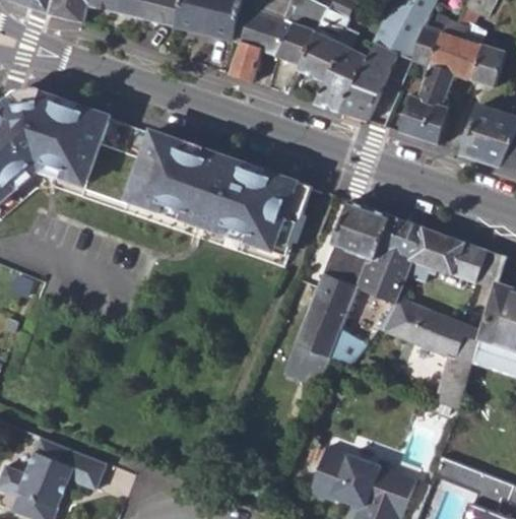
[(4,0),(81,23),(86,5),(86,0),(4,0)]
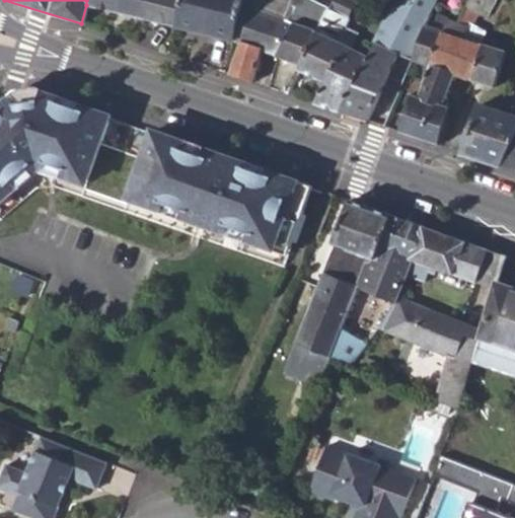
[(139,17),(142,0),(86,0),(86,5),(139,17)]
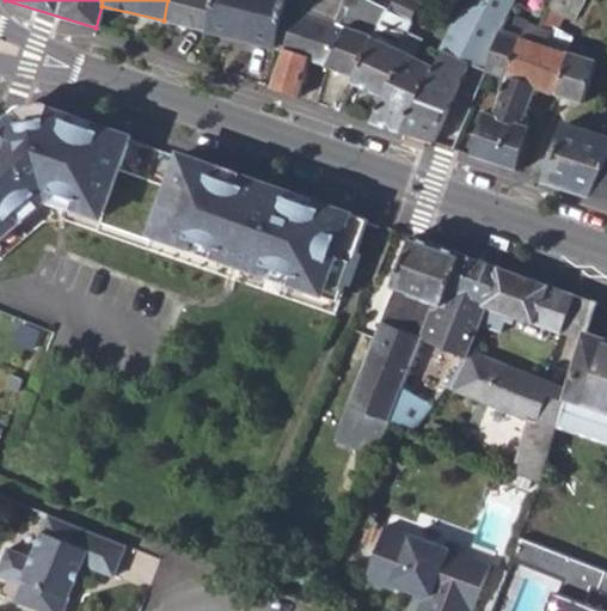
[(204,30),(209,0),(167,0),(164,20),(204,30)]
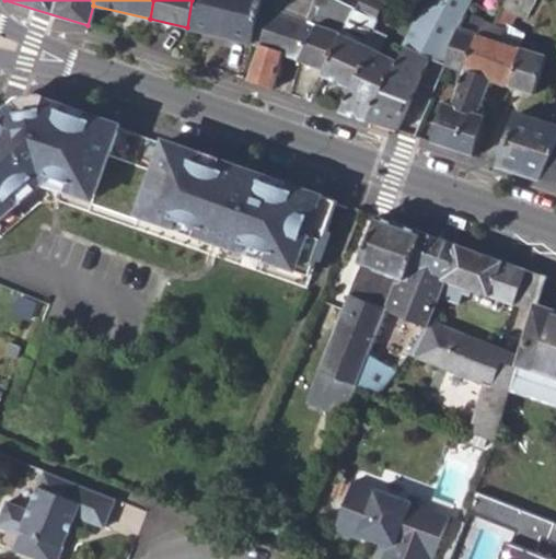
[(248,42),(251,43),(261,0),(192,0),(187,27),(248,42)]
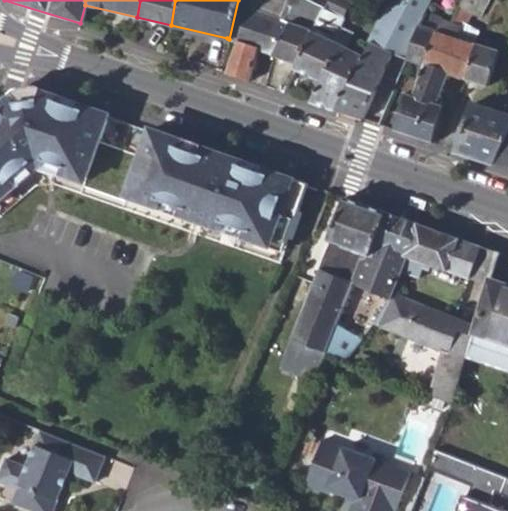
[(246,82),(255,49),(270,55),(287,22),(278,19),(287,1),(285,0),(238,0),(229,39),(234,40),(223,74),(246,82)]
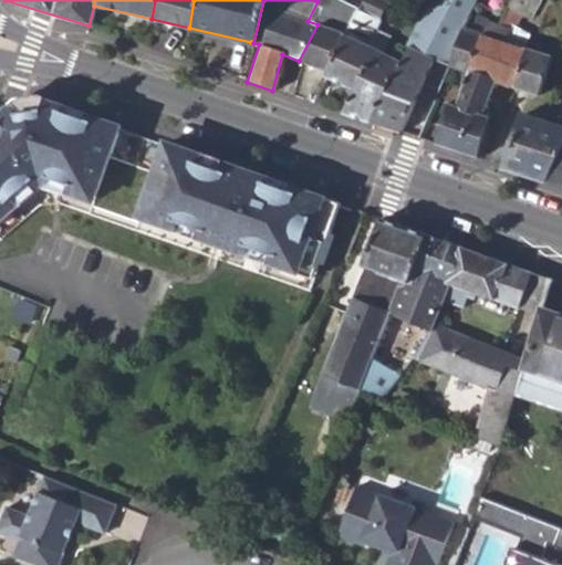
[(324,71),(354,10),(334,0),(318,0),(318,1),(308,21),(318,24),(299,61),(324,71)]
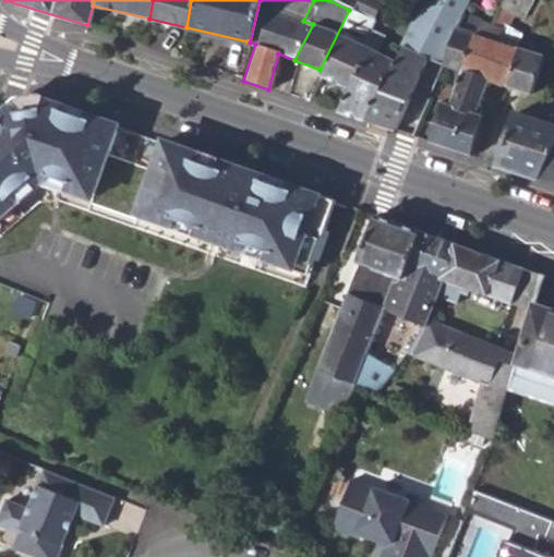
[(346,88),(334,111),(363,121),(393,61),(374,51),(360,44),(368,27),(380,2),(375,0),(356,0),(350,11),(349,10),(320,70),(318,75),(346,88)]
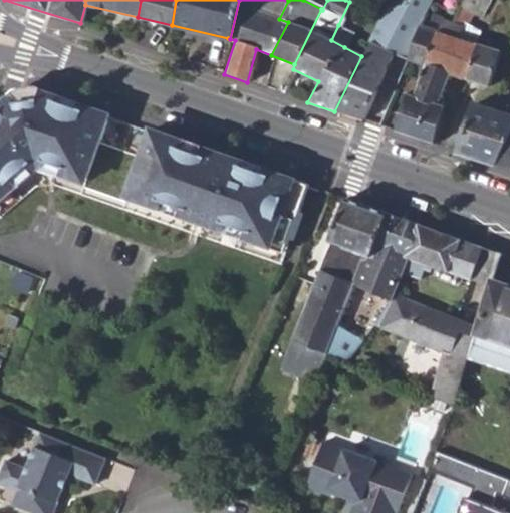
[(362,121),(392,54),(406,59),(419,25),(418,22),(423,11),(426,11),(431,0),(388,0),(361,56),(334,111),(362,121)]
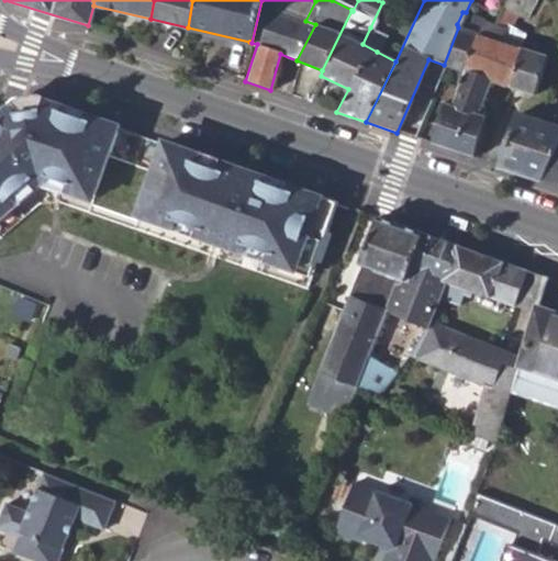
[(489,80),(508,86),(520,47),(500,40),(504,29),(506,30),(514,15),(522,19),(532,0),(502,0),(490,23),(481,20),(476,33),(461,70),(489,80)]
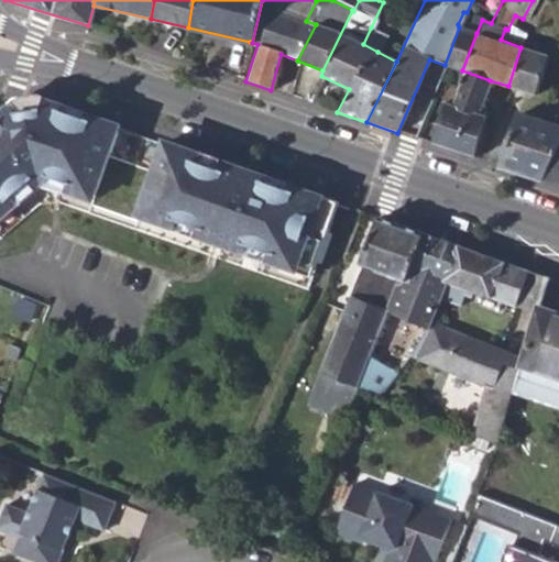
[(377,52),(385,35),(371,28),(363,44),(377,52)]
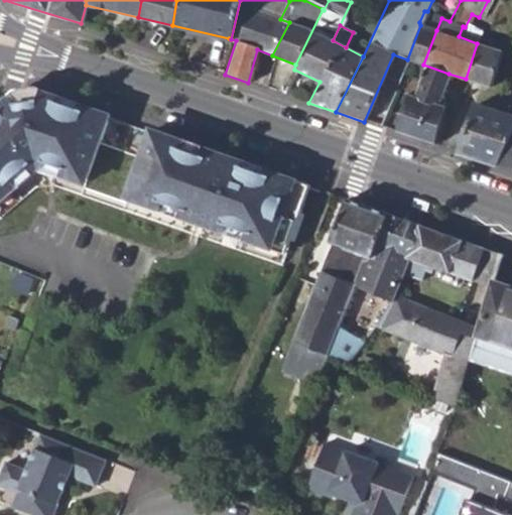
[(409,60),(423,65),(436,30),(420,25),(407,59),(409,60)]
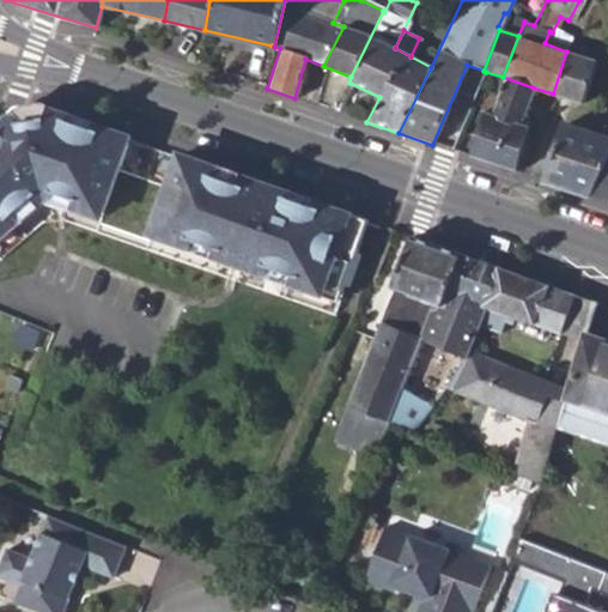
[(570,100),(581,102),(594,60),(566,52),(553,94),(570,100)]
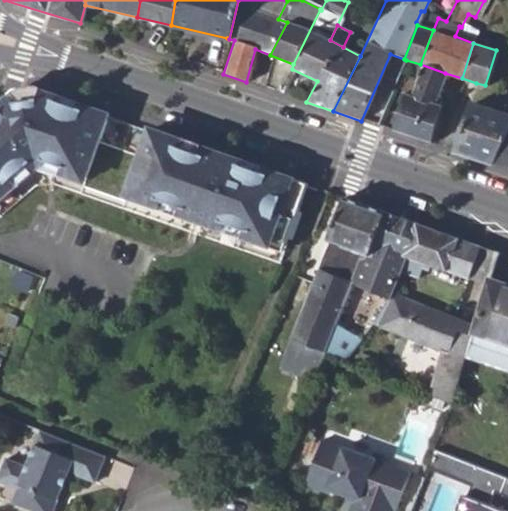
[(433,104),(445,73),(420,64),(409,95),(433,104)]
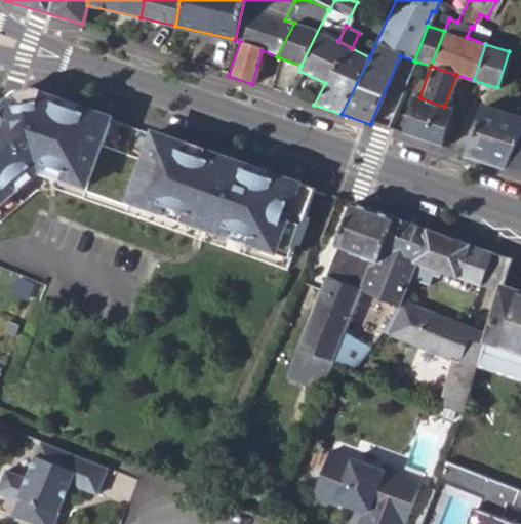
[(32,90),(14,93),(8,98),(11,102),(38,96),(39,93),(32,90)]
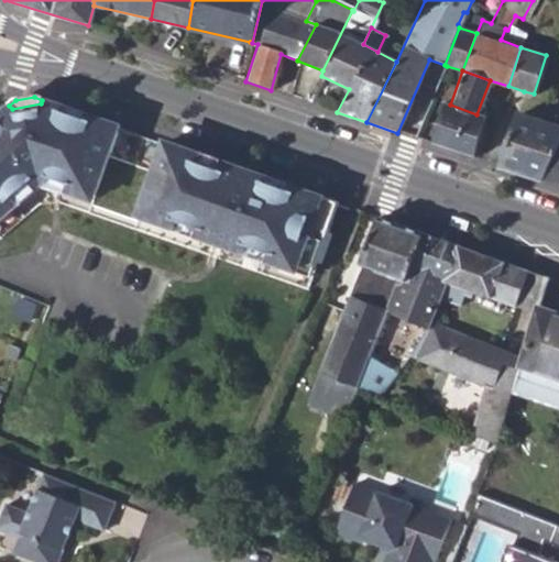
[(92,191),(116,125),(42,100),(41,103),(12,109),(9,106),(0,113),(0,206),(29,180),(51,176),(92,191)]
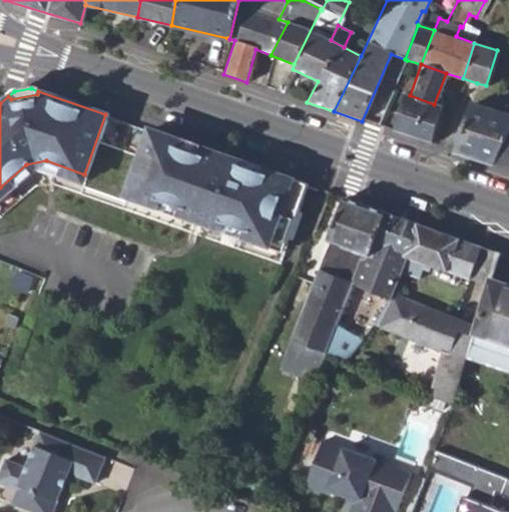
[(431,144),(441,106),(434,104),(410,95),(403,93),(390,130),(431,144)]
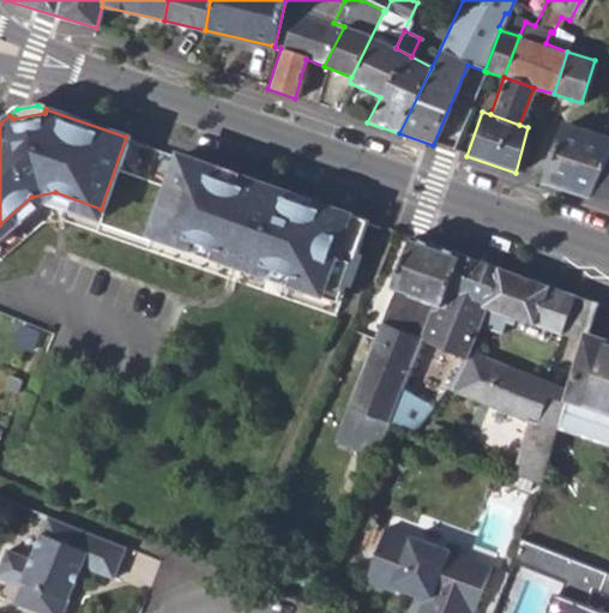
[(589,197),(608,154),(608,138),(585,131),(564,122),(544,182),(589,197)]
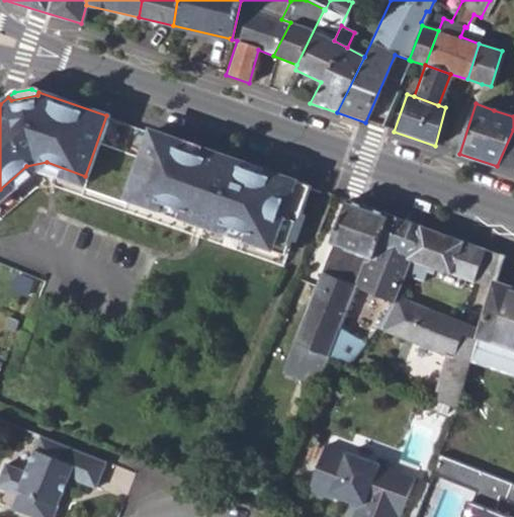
[(513,171),(513,130),(497,166),(513,171)]
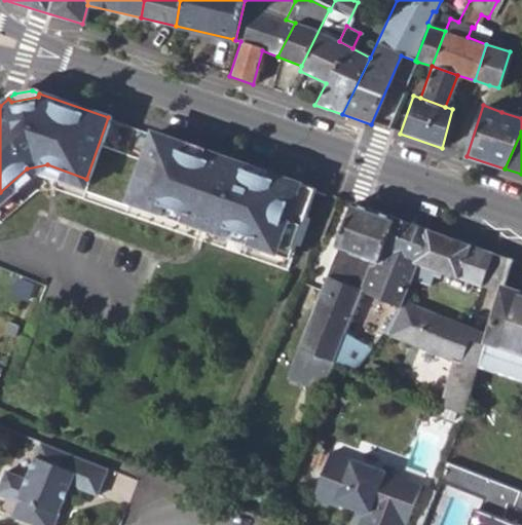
[(292,249),(312,188),(152,133),(128,200),(145,205),(148,198),(199,217),(197,224),(228,234),(230,227),(292,249)]
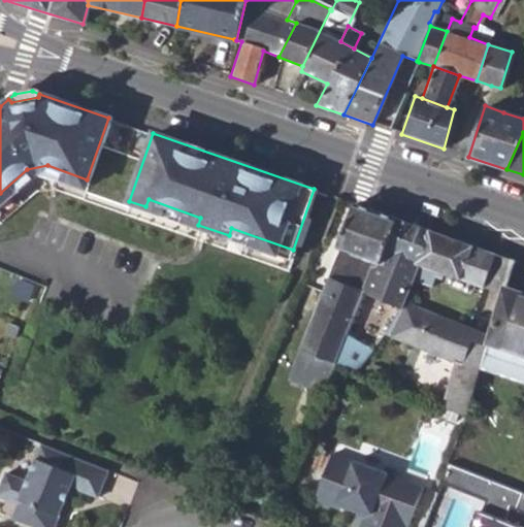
[(321,392),(333,363),(346,332),(362,292),(371,270),(379,265),(396,219),(353,202),(324,274),(327,276),(287,379),(321,392)]
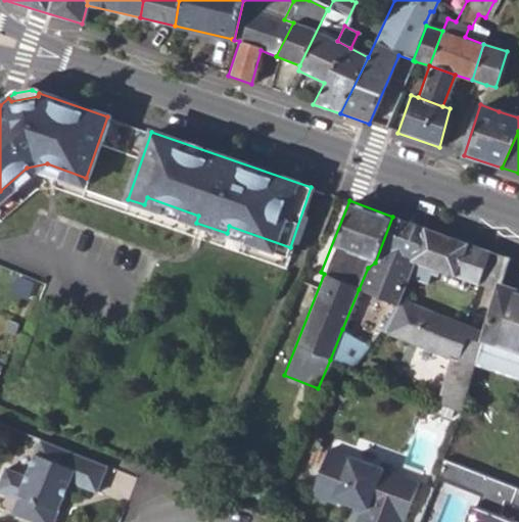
[(359,289),(396,305),(399,301),(409,278),(415,262),(411,261),(423,228),(392,217),(375,263),(368,268),(359,289)]
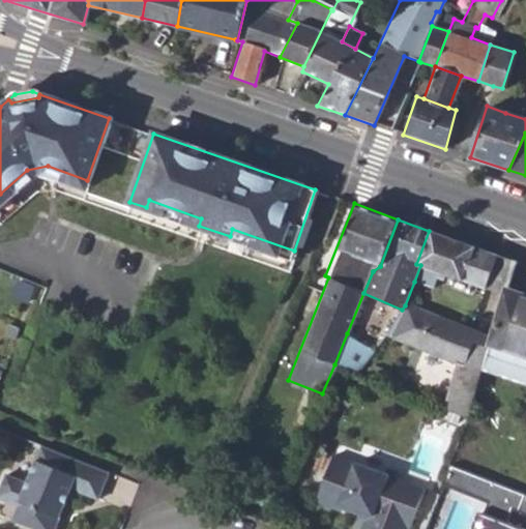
[(414,282),(432,288),(435,277),(441,281),(444,275),(484,290),(496,254),(429,231),(416,264),(420,265),(414,282)]
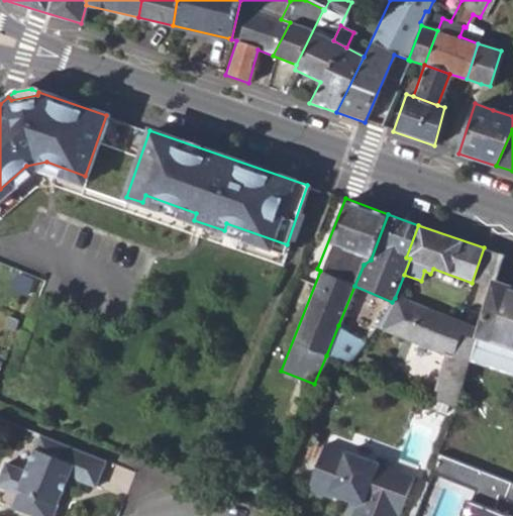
[(472,283),(489,290),(492,282),(500,253),(484,247),(472,283)]
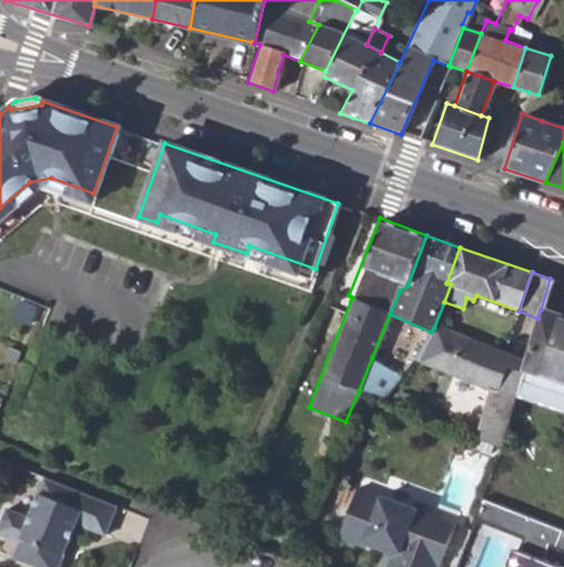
[(514,395),(563,412),(563,316),(541,310),(537,319),(524,364),(521,373),(514,395)]
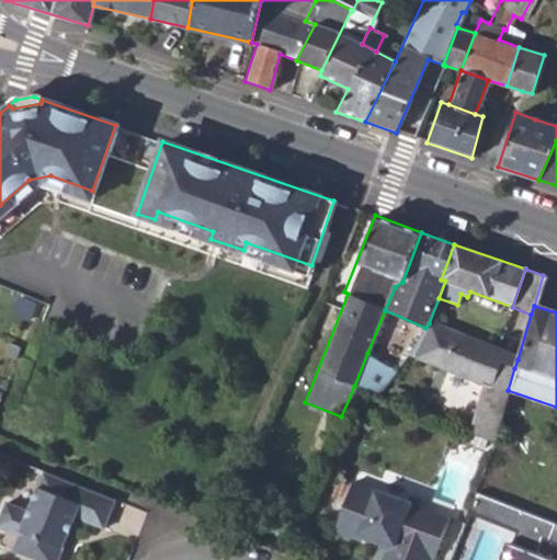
[(407,355),(479,384),(466,431),(492,442),(508,390),(514,368),(492,360),(496,351),(429,323),(425,328),(409,353),(407,355)]
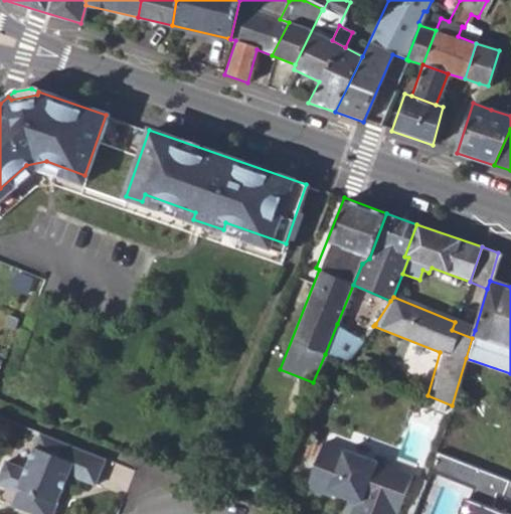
[(452,330),(472,338),(475,330),(455,322),(452,330)]
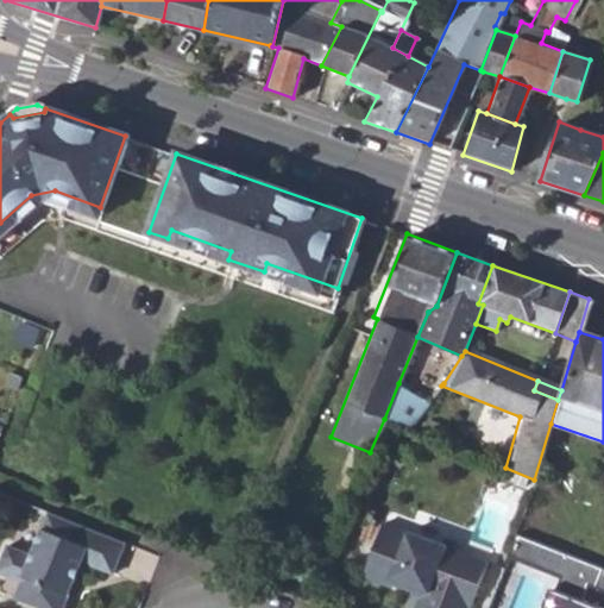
[(384,419),(411,430),(429,402),(398,383),(384,419)]
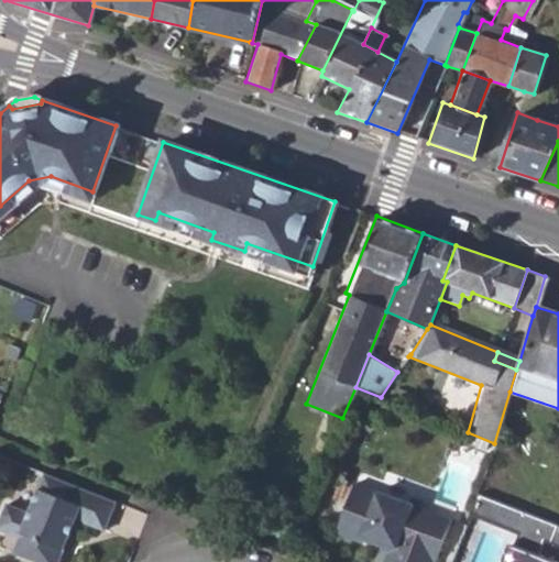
[(111,502),(41,474),(24,514),(2,504),(0,509),(0,531),(14,537),(9,552),(31,561),(53,561),(72,519),(100,530),(111,502)]
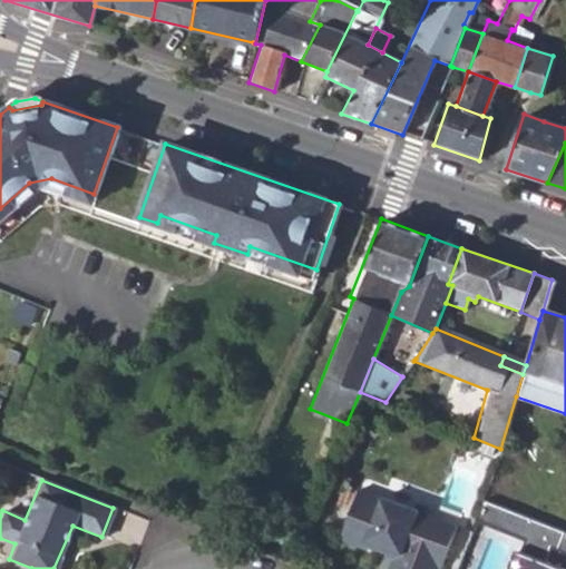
[(355,489),(338,536),(340,541),(361,549),(366,548),(380,553),(381,548),(398,555),(391,568),(435,568),(452,526),(355,489)]
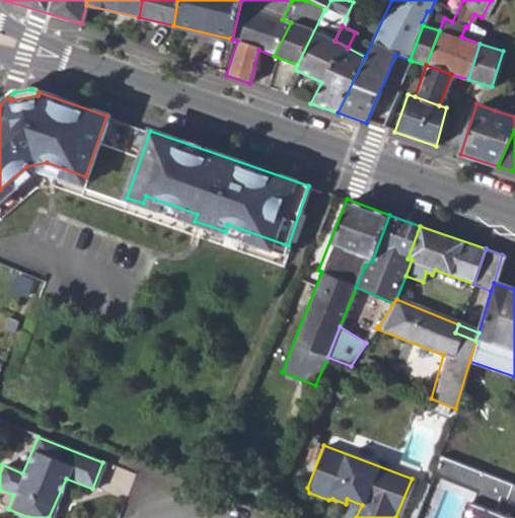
[(506,517),(494,513),(499,501),(505,503),(512,485),(437,454),(430,473),(474,491),(463,517),(506,517)]
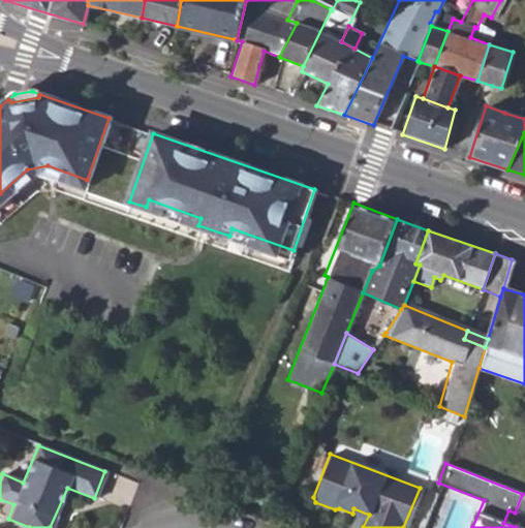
[(353,508),(352,514),(362,517),(357,527),(363,527),(369,515),(353,508)]
